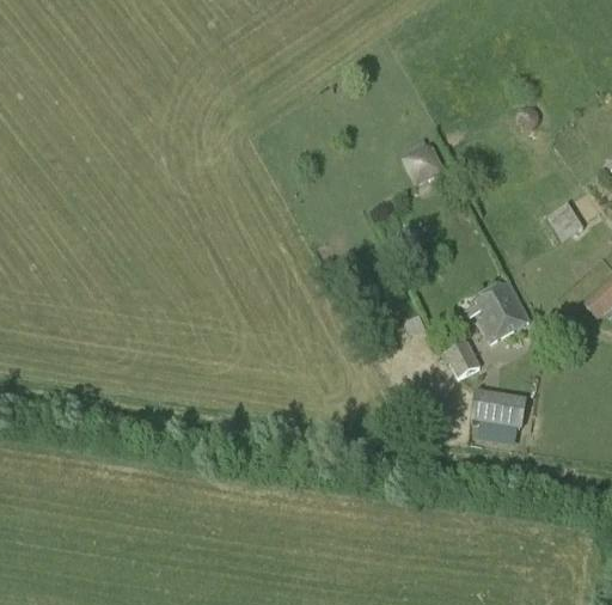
[(427,145),(423,139),(403,148),(407,156),(403,158),(415,182),(440,170),(428,145),(427,145)]
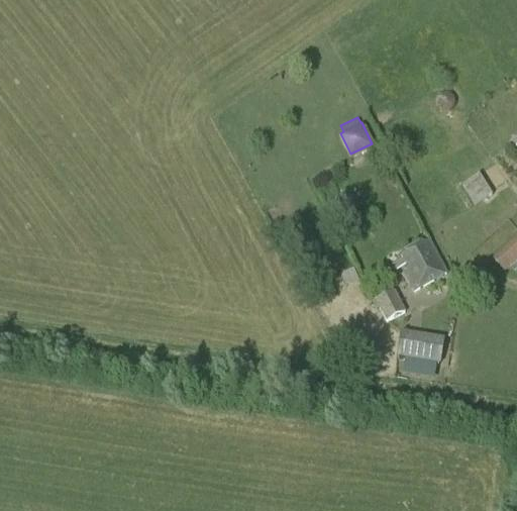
[(475,201),(492,191),(479,169),(461,180),(475,201)]
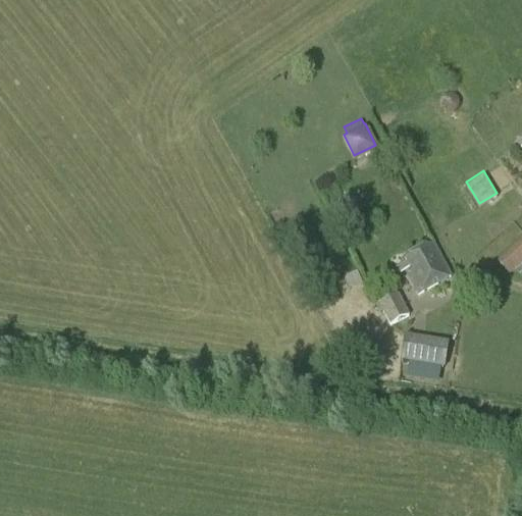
[(521,259),(521,235),(498,257),(509,270),(515,266),(516,265),(521,259)]
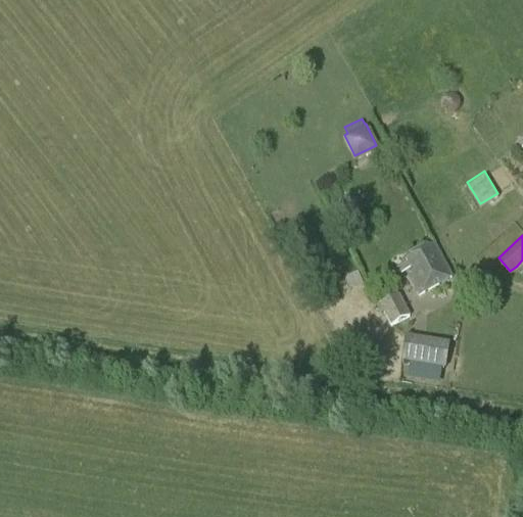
[(454,273),(435,241),(400,261),(402,263),(397,265),(401,272),(407,269),(420,291),(454,273)]
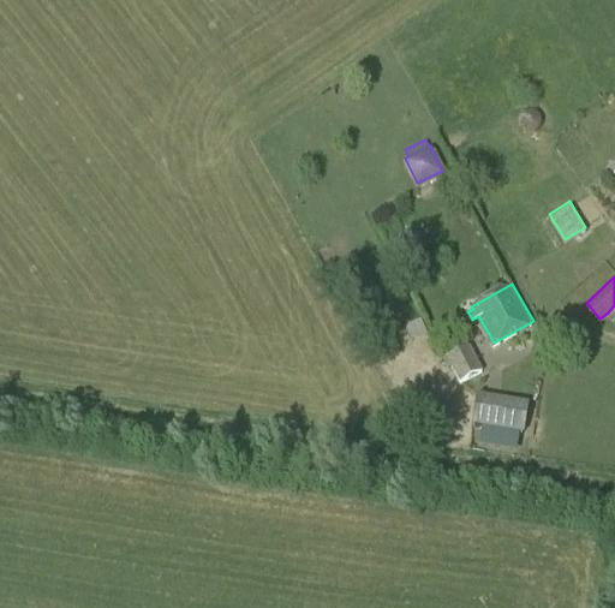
[(482,367),(470,341),(443,355),(447,362),(451,361),(459,379),(482,367)]
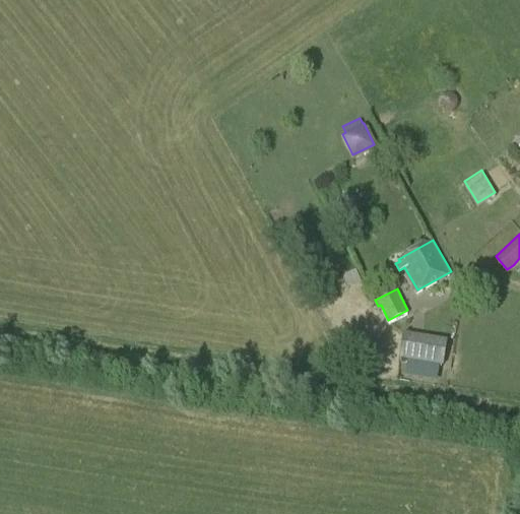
[(443,364),(447,337),(403,330),(398,357),(443,364)]
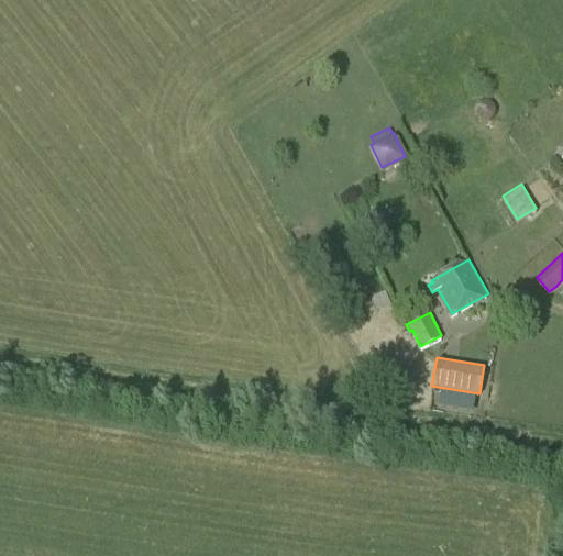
All buildings are outlined.
